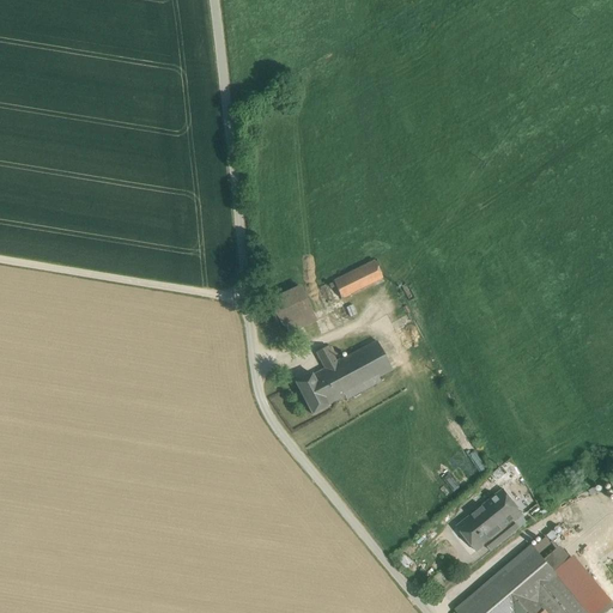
[(375,261),(364,266),(371,283),(382,278),(375,261)]
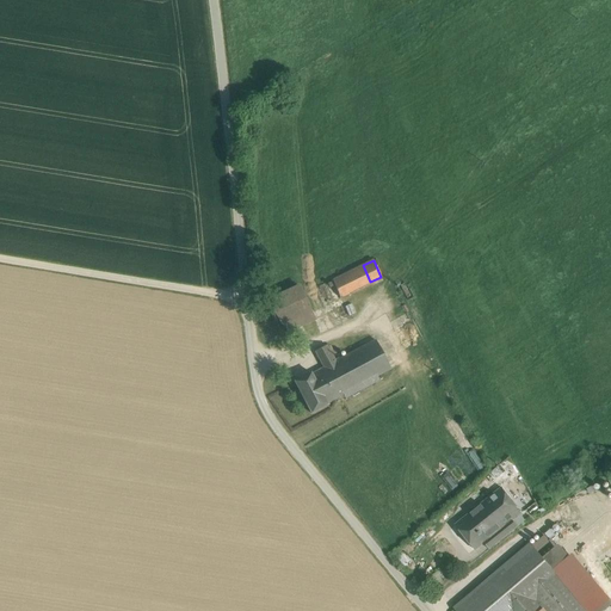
[(363,265),(343,275),(351,292),(370,282),(363,265)]
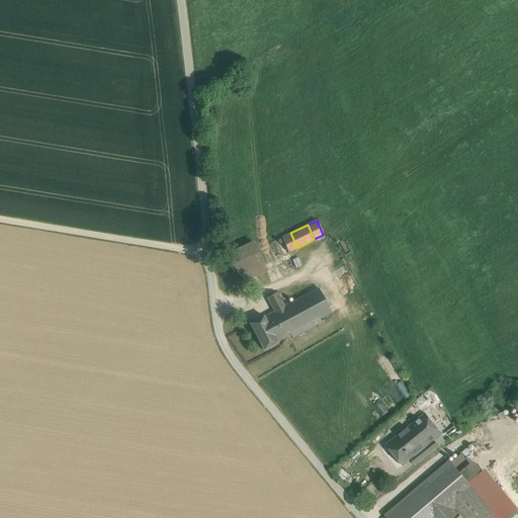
[(290,233),(281,237),(288,252),(297,248),(290,233)]
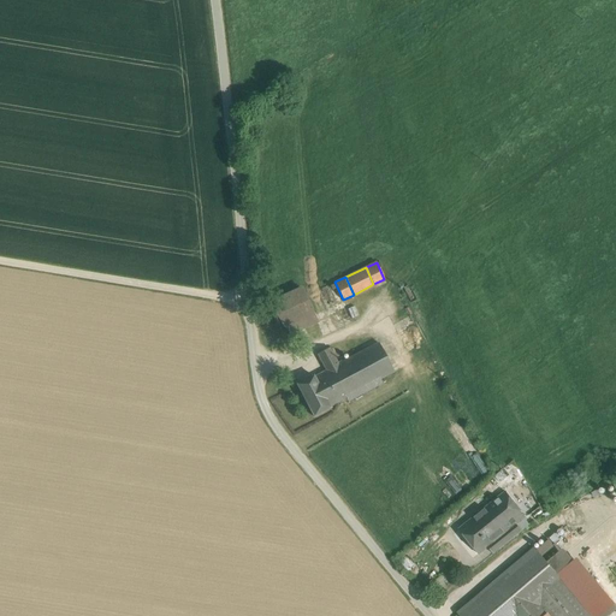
[(302,289),(268,303),(284,338),(317,323),(348,309),(343,300),(335,282),(304,296),(302,289)]
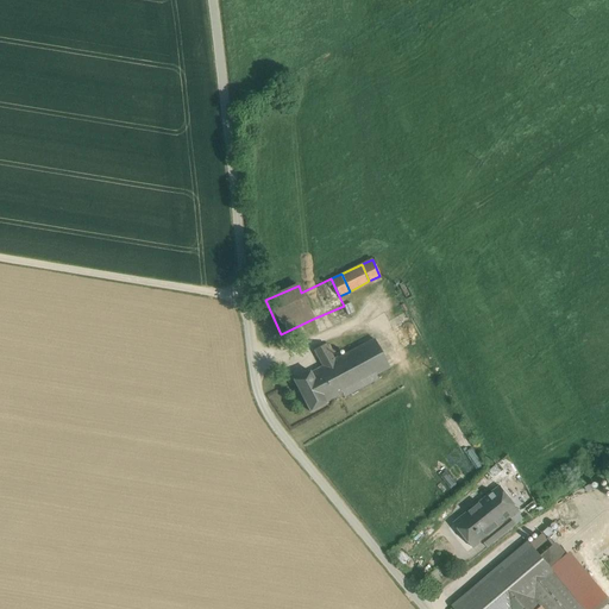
[(375,339),(334,360),(330,351),(318,357),(322,366),(311,374),(326,402),(343,393),(345,396),(376,380),(375,376),(389,369),(375,339)]
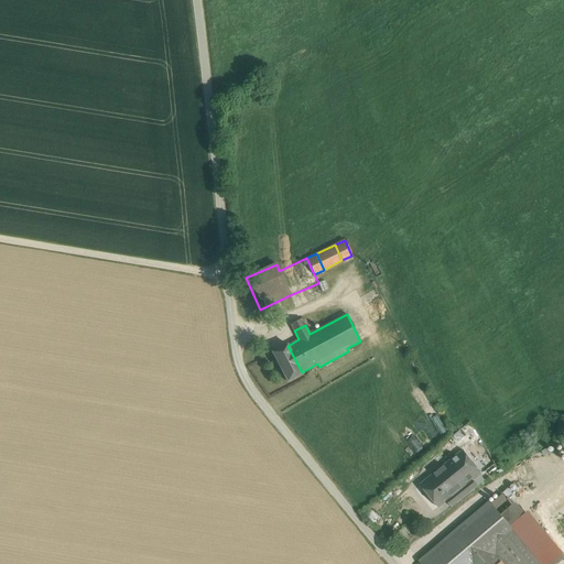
[(302,318),(291,325),(294,331),(305,325),(302,318)]
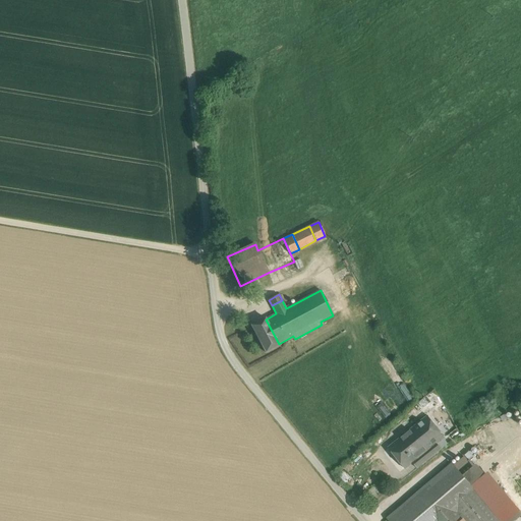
[(279,344),(266,320),(265,319),(251,326),(266,353),(280,345),(279,344)]
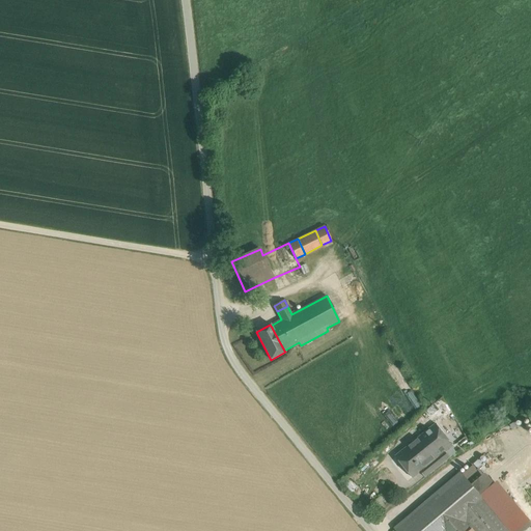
[(437,424),(396,457),(412,477),(420,471),(440,456),(445,452),(453,446),(437,424)]
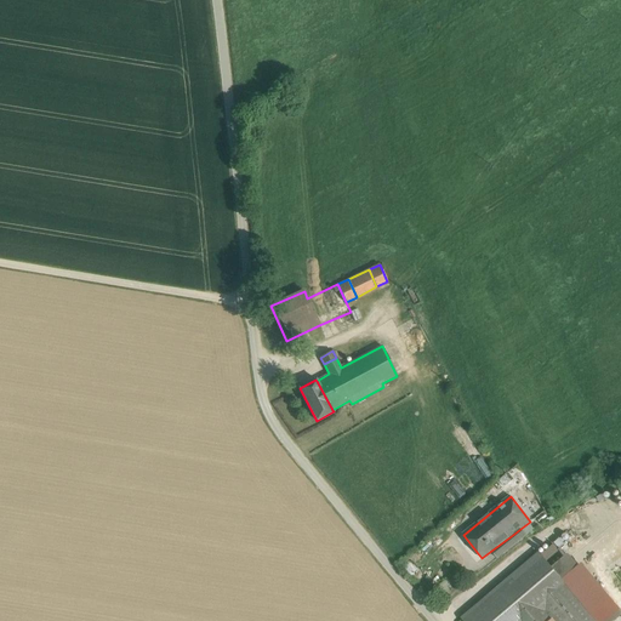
[(520,529),(514,534),(519,541),(527,536),(520,529)]
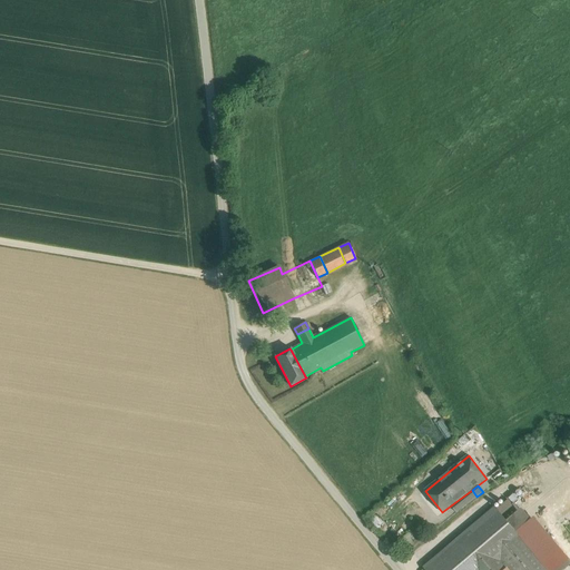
[(451,505),(457,512),(477,497),(472,490),(451,505)]
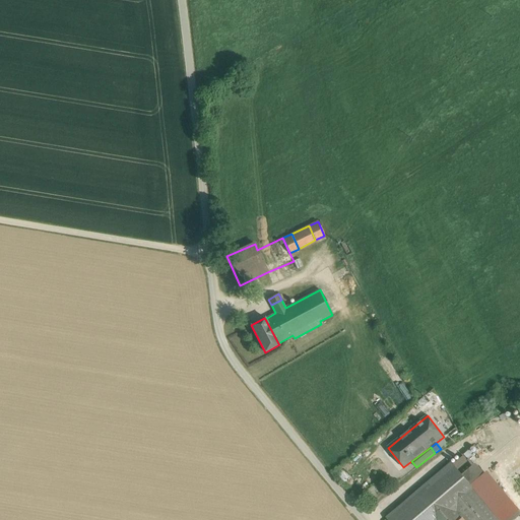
[(483,472),(469,457),(456,468),(462,475),(469,484),(483,472)]
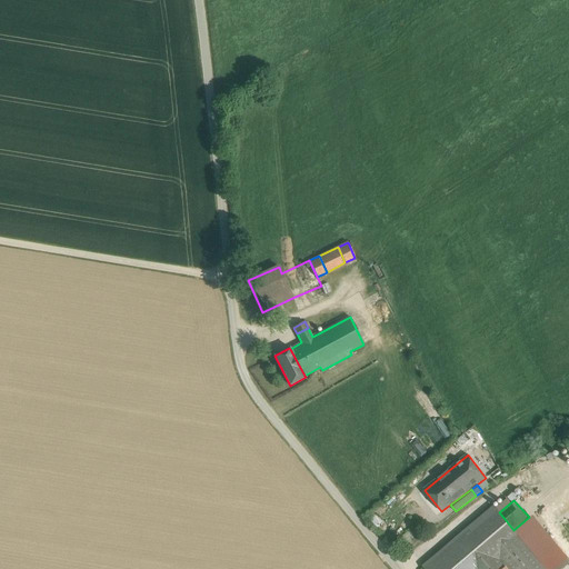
[(493,507),(432,559),(440,568),(448,568),(506,520),(499,512),(493,507)]
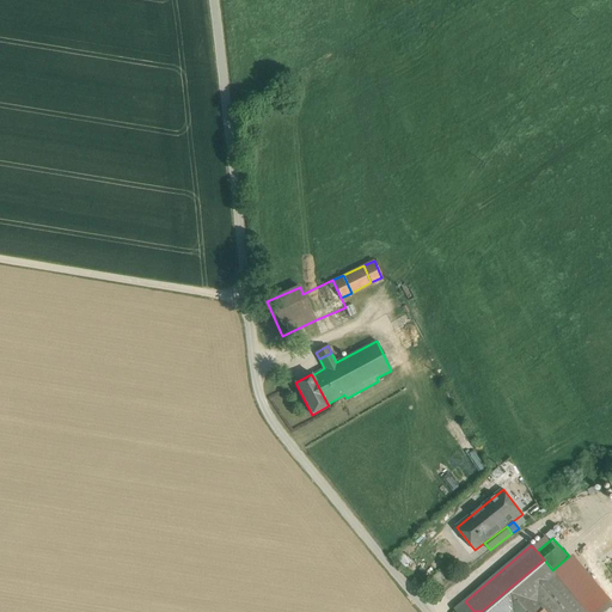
[(603,611),(611,604),(611,600),(571,554),(569,556),(552,570),(569,589),(587,611),(603,611)]
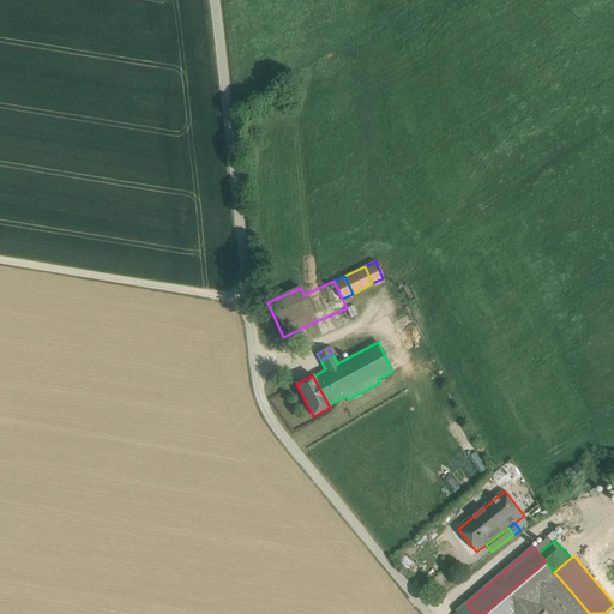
[(483,613),(543,613),(546,613),(571,591),(554,572),(546,561),(483,613)]
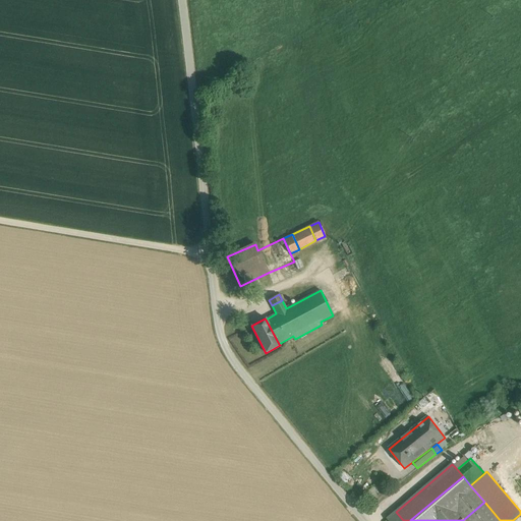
[(500,520),(484,502),(463,520),(500,520)]
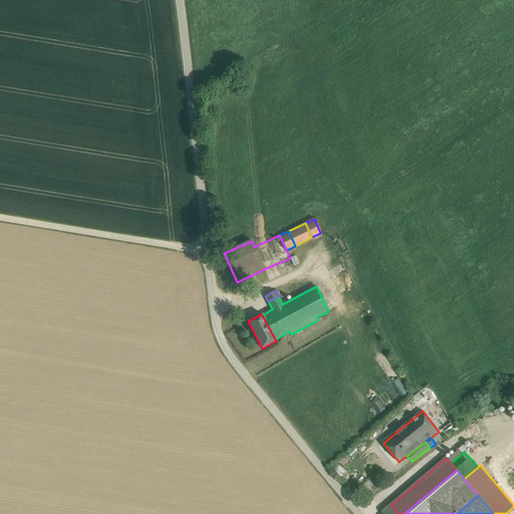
[(398,513),(391,505),(382,512),(383,513),(398,513)]
